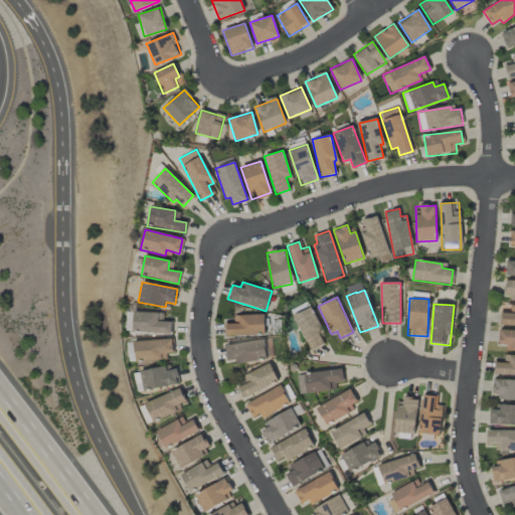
[(293,316),(310,351),(324,344),(319,333),(323,331),(312,307),(293,316)]
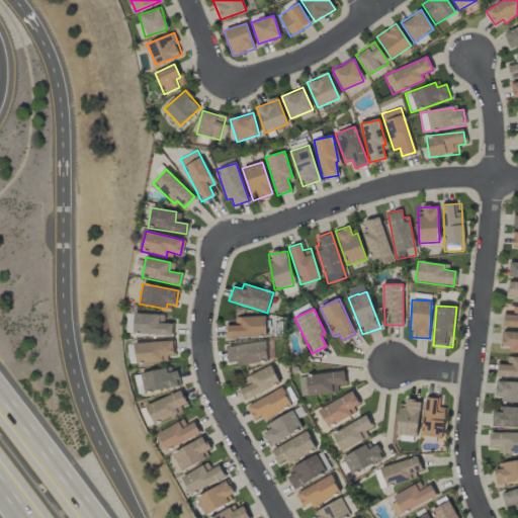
[(172,335),(173,323),(159,323),(159,315),(134,314),(134,334),(172,335)]
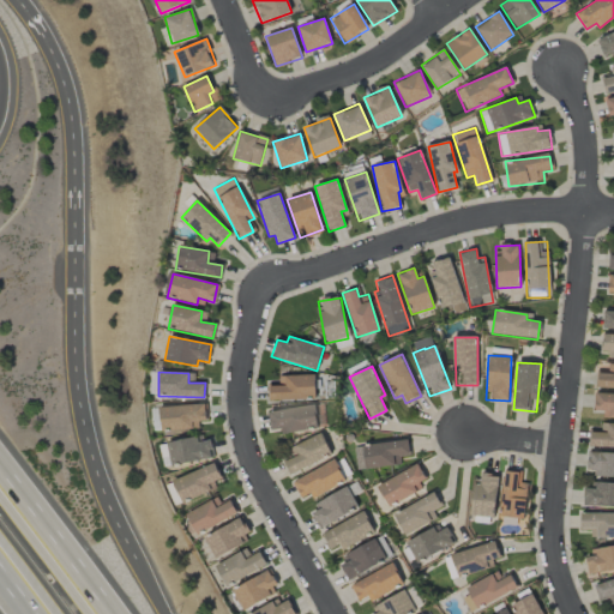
[(280,384),(269,384),(269,401),(315,399),(315,375),(280,377),(280,384)]
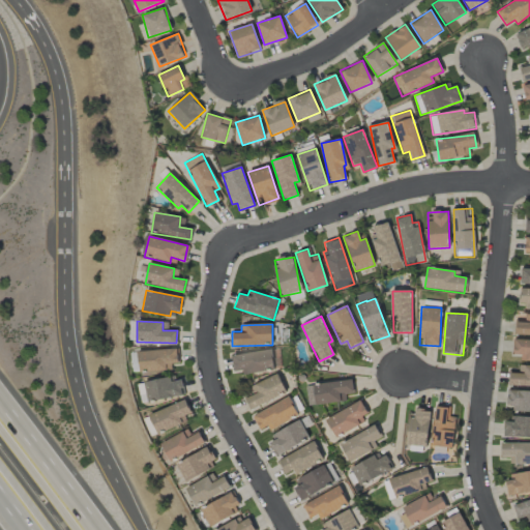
[(178,363),(177,349),(138,351),(138,372),(167,371),(166,364),(178,363)]
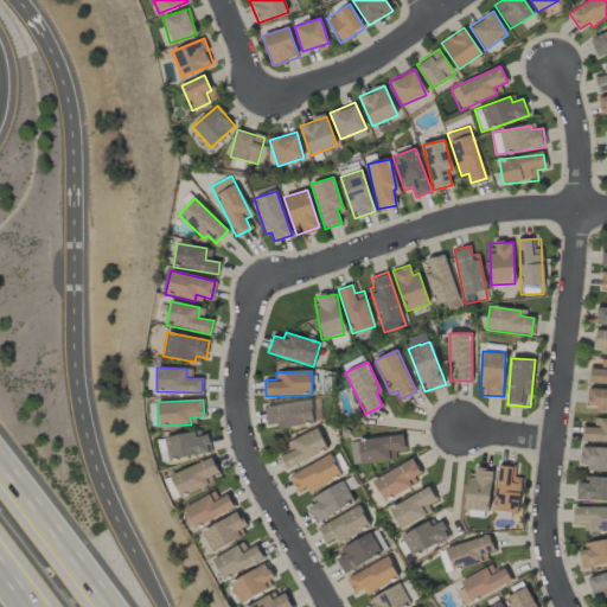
[(313,425),(312,402),(264,406),(267,428),(313,425)]
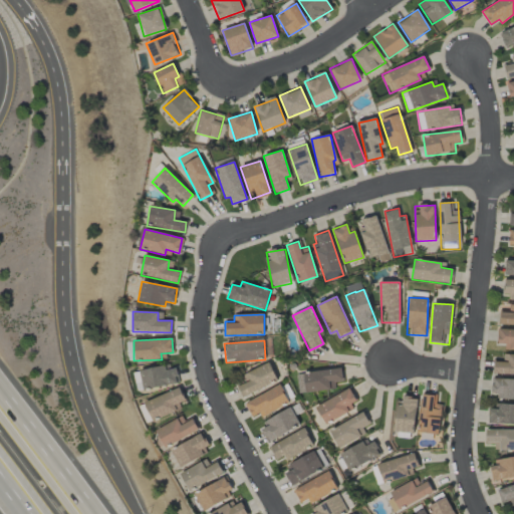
[(513,354),(503,354),(503,361),(494,360),(493,373),(513,374),(513,354)]
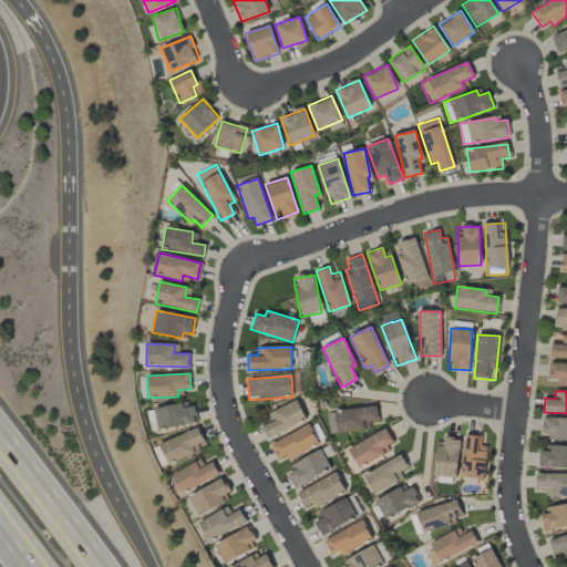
[(269,412),(272,420),(261,424),(267,437),(306,421),(298,400),(269,412)]
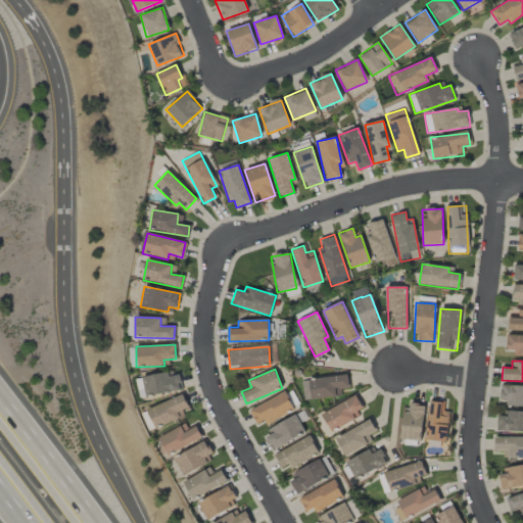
[(181,392),(179,372),(142,376),(144,395),(181,392)]
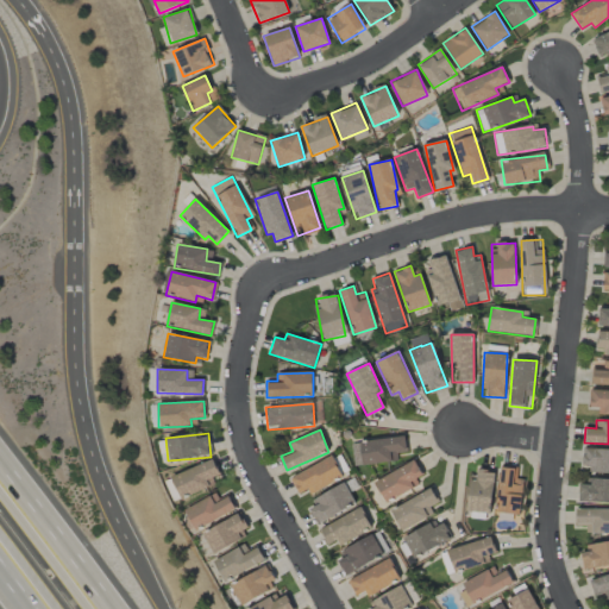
[(391,462),(391,453),(407,452),(405,438),(358,443),(358,445),(351,445),(353,466),(391,462)]
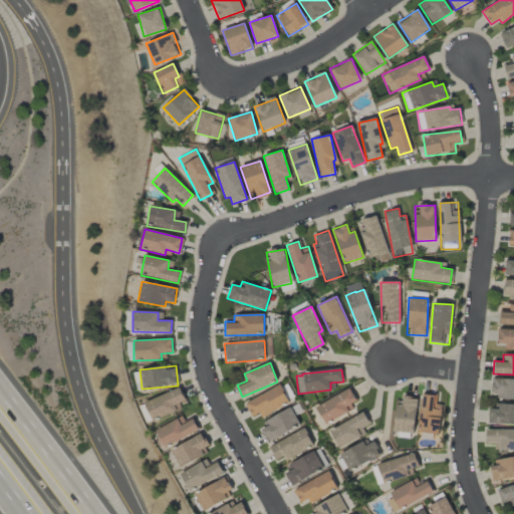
[(513,398),(513,379),(492,378),(491,398),(513,398)]
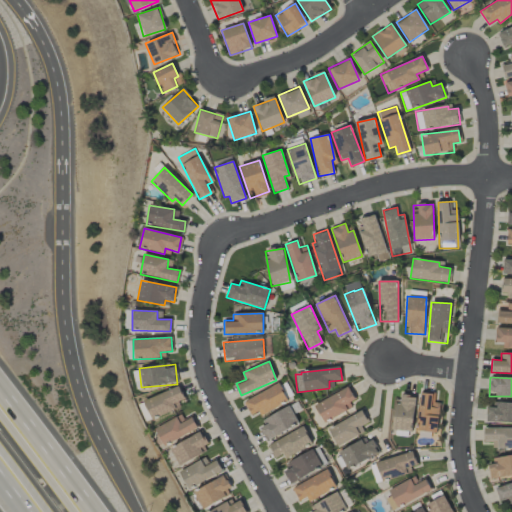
[(251,415),(259,411),(262,415),(288,401),(279,383),(244,402),(251,415)]
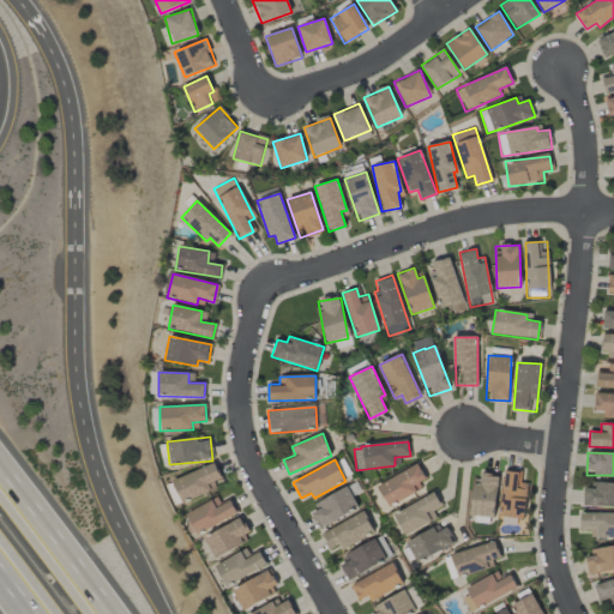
[(209,483),(221,480),(215,464),(172,480),(180,503),(211,492),(209,483)]
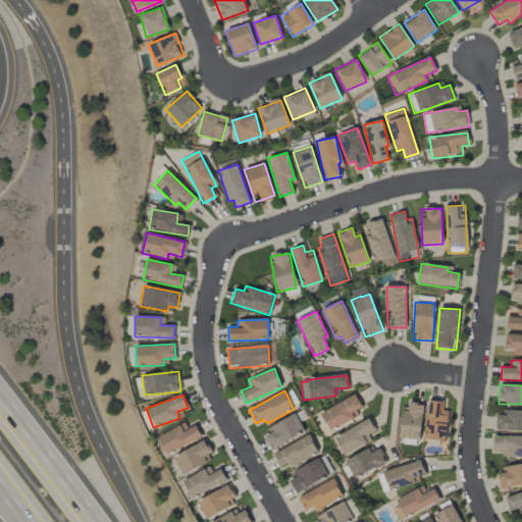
[(320,411),(329,431),(355,419),(352,413),(362,408),(356,396),(320,411)]
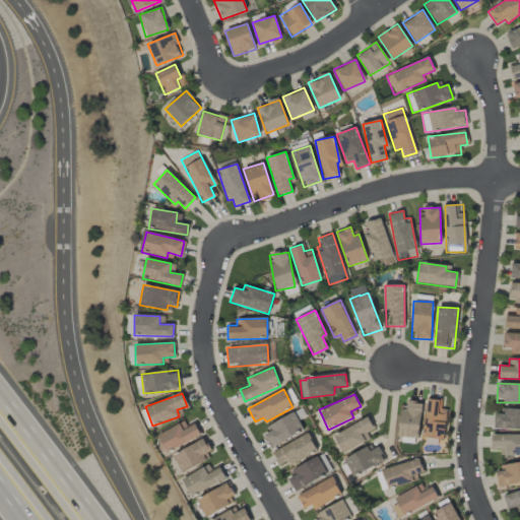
[(445,439),(446,409),(440,409),(440,398),(427,398),(425,439),(445,439)]
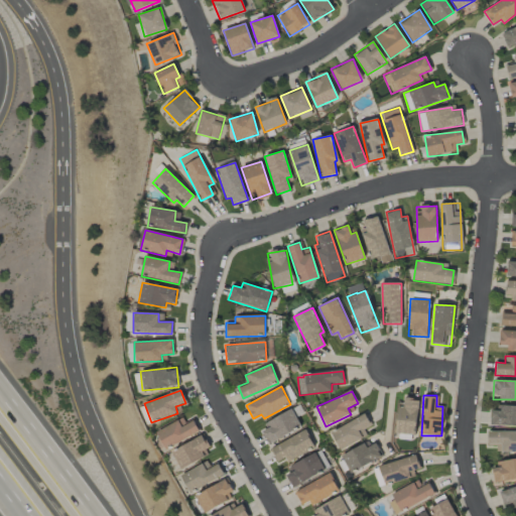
[(418,402),(398,400),(395,433),(415,435),(418,402)]
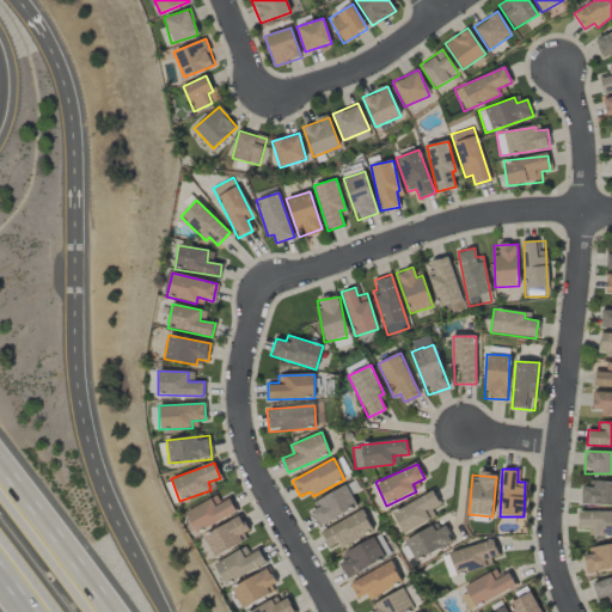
[(611,482),(582,482),(581,503),(611,505),(611,482)]
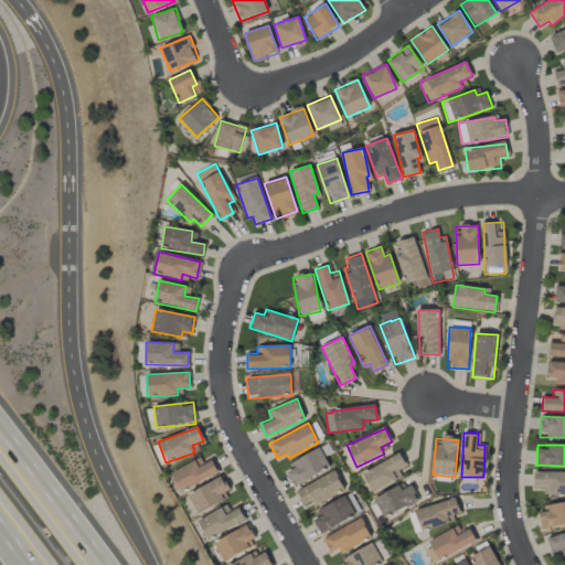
[(294,484),(330,470),(321,448),(285,464),(294,484)]
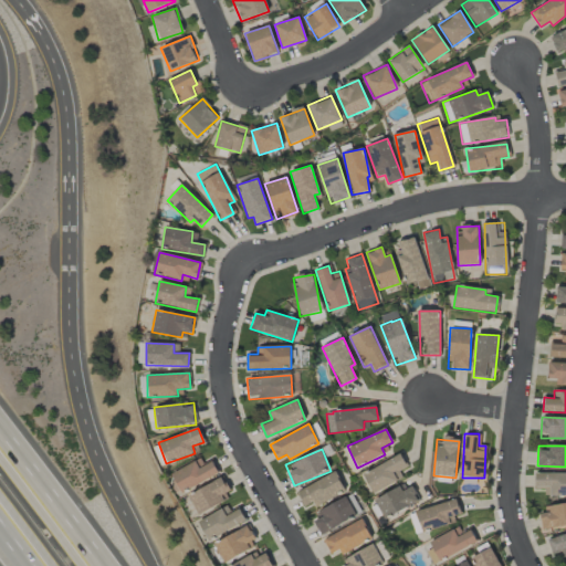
[(394,472),(407,465),(400,453),(362,474),(373,494),(398,481),(394,472)]
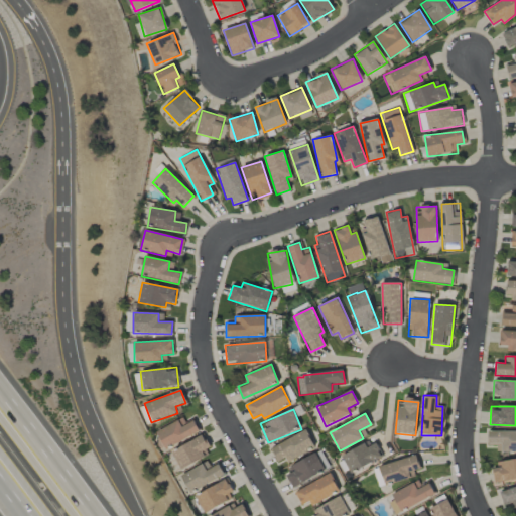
[(166,449),(200,431),(192,419),(184,423),(181,418),(156,431),(166,449)]
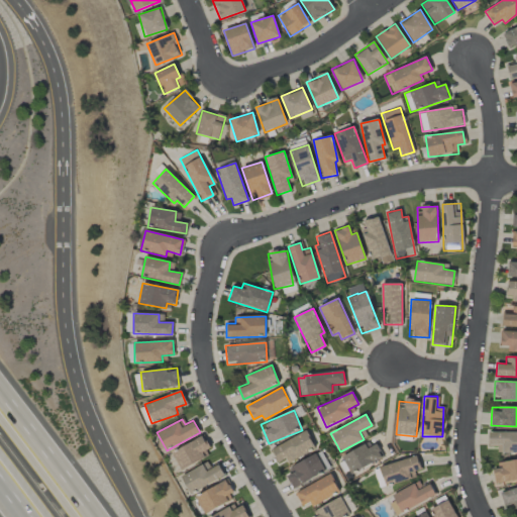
[(278,462),(286,458),(288,462),(315,449),(307,431),(271,448),(278,462)]
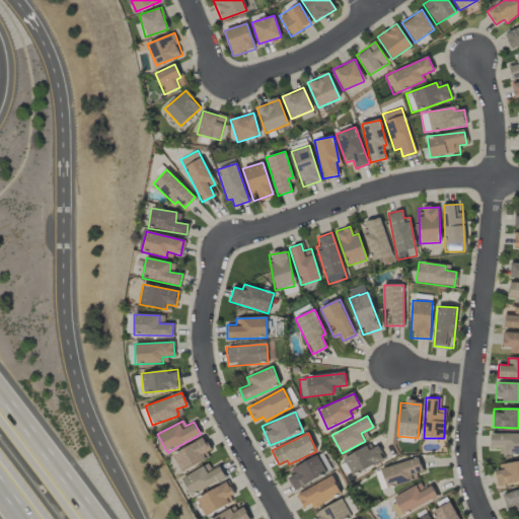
[(499,447),(499,455),(518,454),(518,433),(490,435),(491,447),(499,447)]
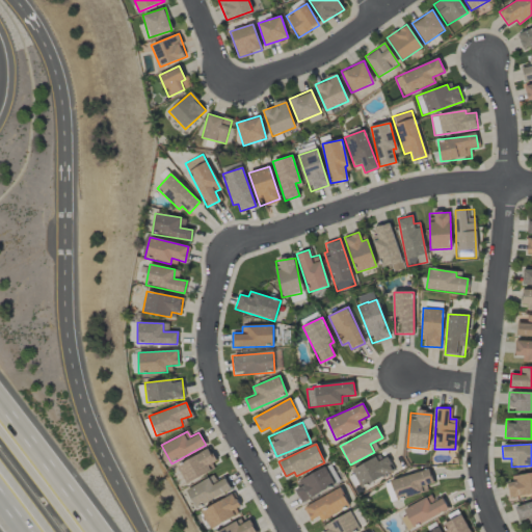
[(208,466),(216,461),(209,448),(177,466),(186,484),(211,471),(208,466)]
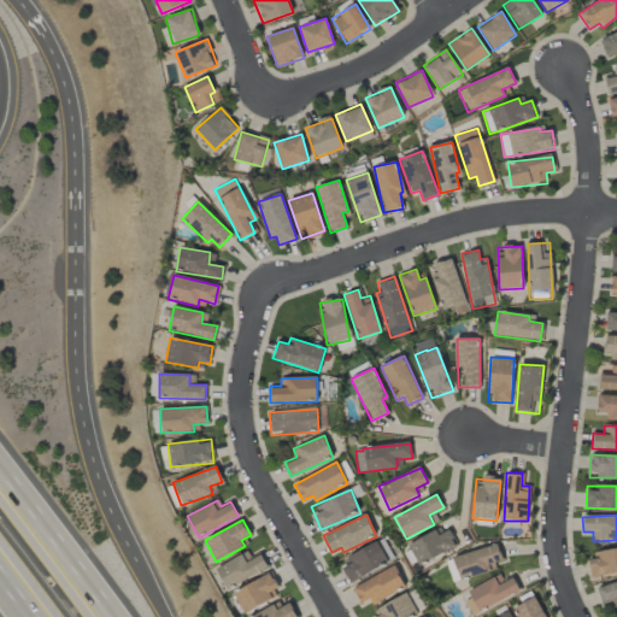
[(457,546),(448,530),(439,535),(435,530),(407,545),(418,566),(457,546)]
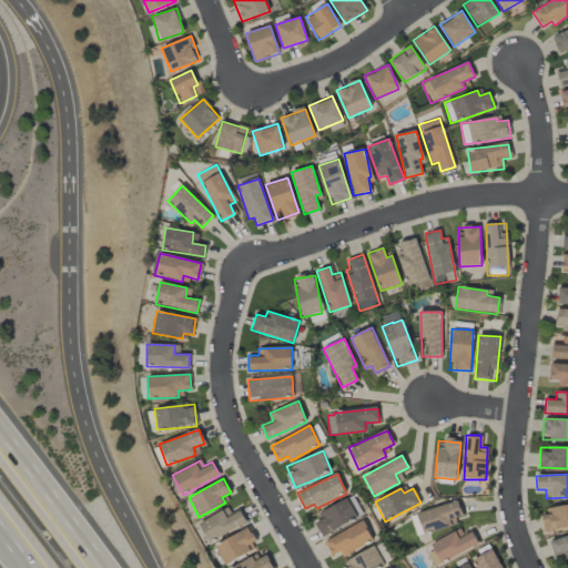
[(324,537),(357,518),(346,498),(313,517),(324,537)]
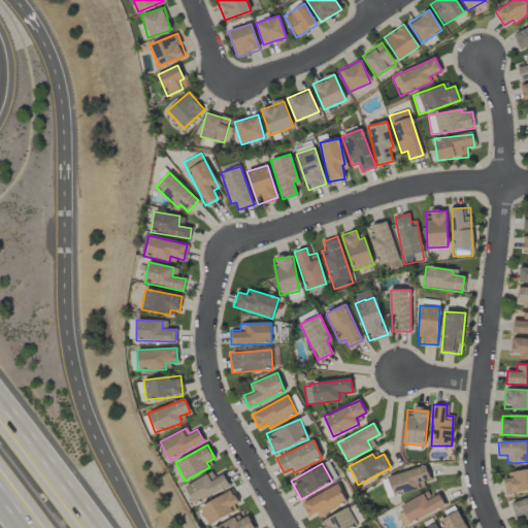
[(387,479),(394,497),(420,488),(419,484),(430,480),(425,464),(387,479)]
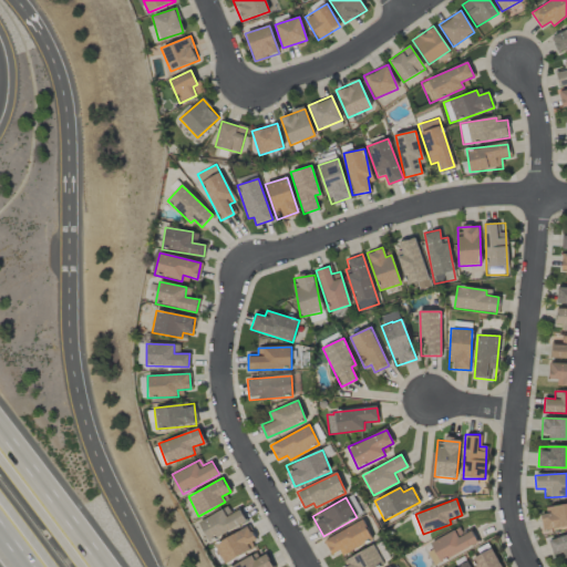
[(544,528),(566,526),(566,504),(542,506),(544,528)]
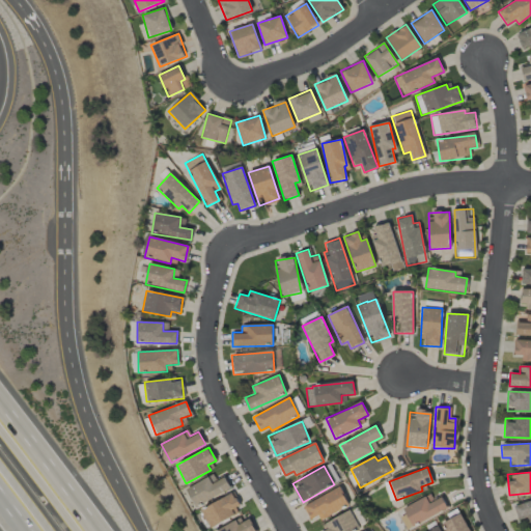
[(230,488),(223,475),(212,481),(208,476),(186,488),(195,507),(230,488)]
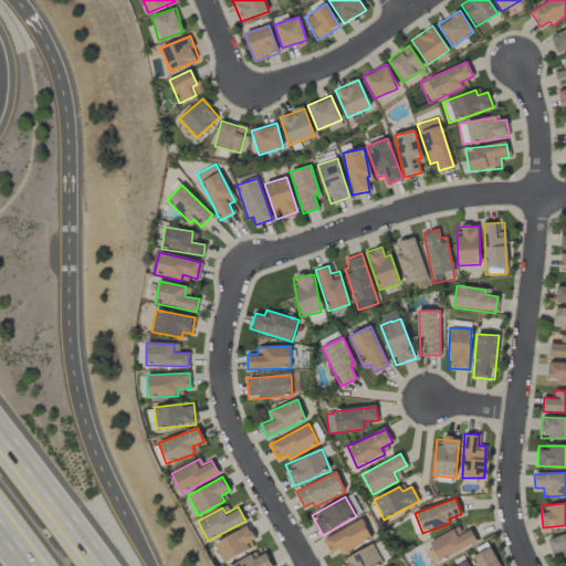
[(341,549),(342,554),(371,540),(363,520),(323,538),(331,555),(341,549)]
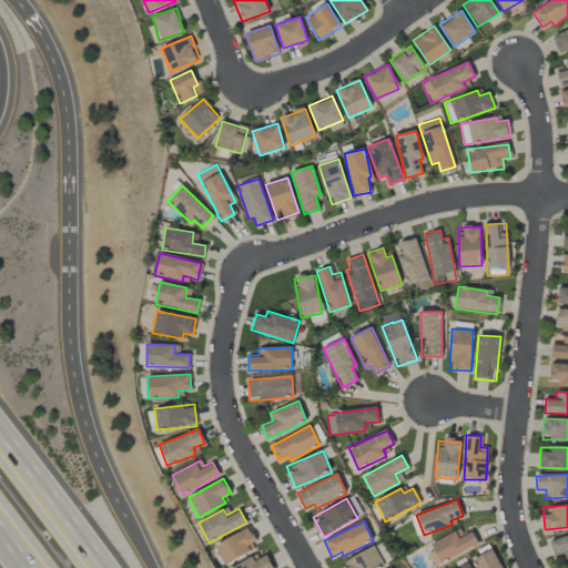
[(259,547),(250,527),(214,544),(223,564),(259,547)]
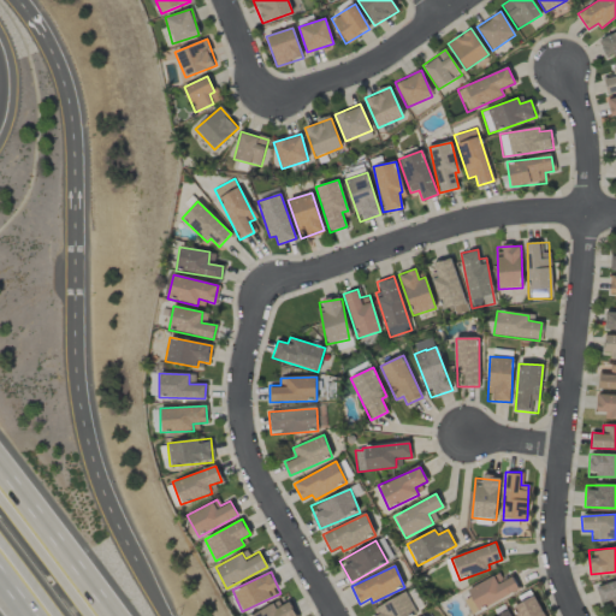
[(502,579),(498,573),(467,590),(478,611),(519,590),(511,574),(502,579)]
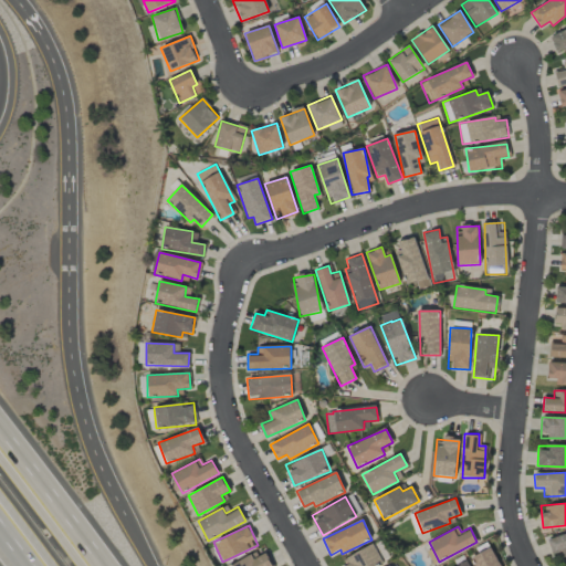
[(499,565),(490,542),(475,547),(479,555),(473,557),(475,565),(499,565)]
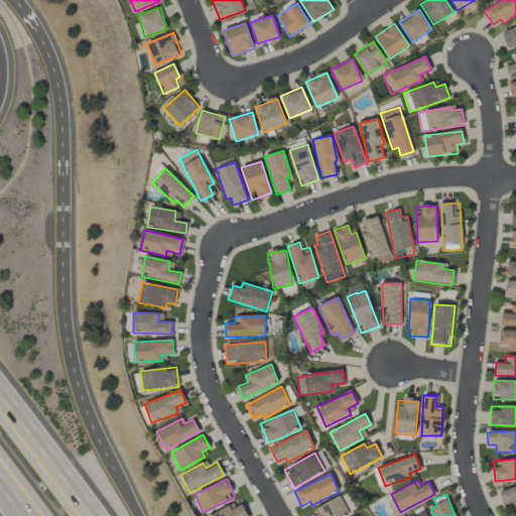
[(308,514),(308,515),(344,515),(350,513),(340,497),(308,514)]
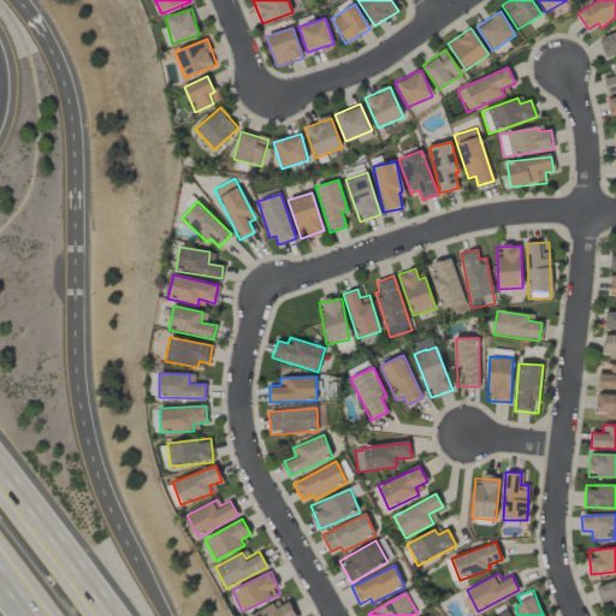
[(295,615),(289,599),(246,615),(295,615)]
